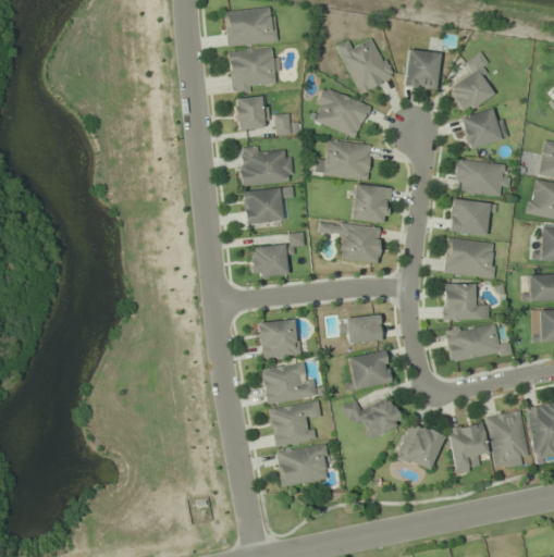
[(275,7),(223,11),(226,47),(279,42),(275,7)]
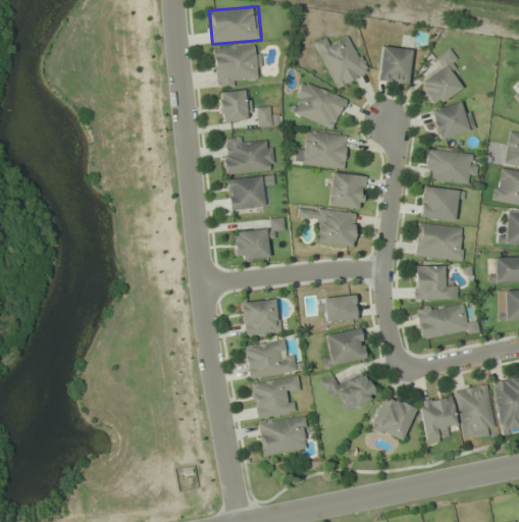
[(369,73),(352,35),(331,45),(327,38),(315,43),(336,89),(369,73)]
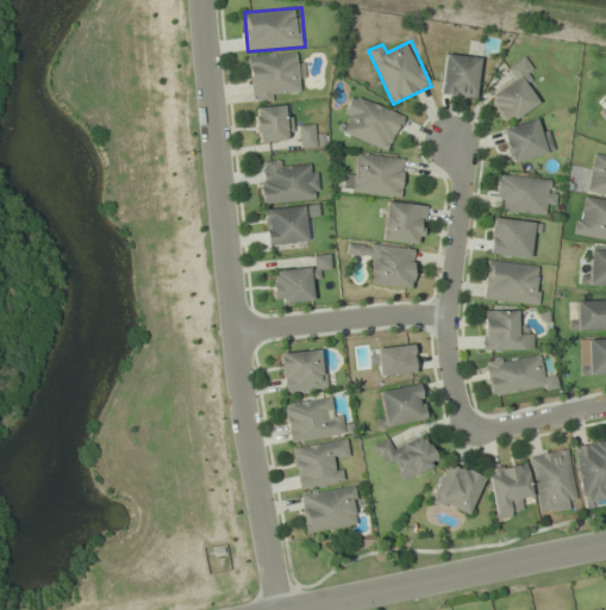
[(252,54),(252,98),(306,98),(306,54),(252,54)]
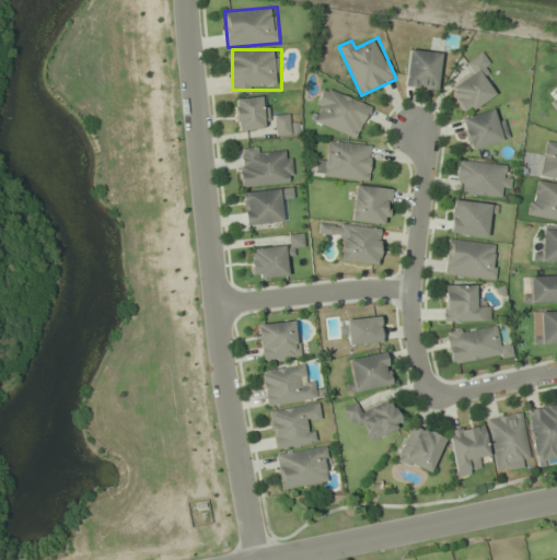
[(443,53),(410,49),(407,88),(440,90),(443,53)]
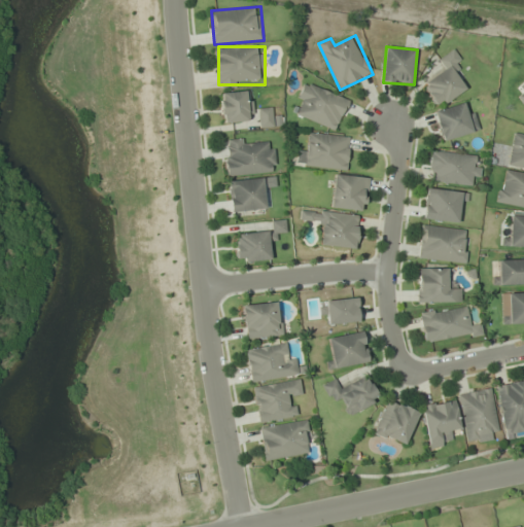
[(468,90),(456,70),(464,65),(456,49),(440,60),(446,71),(424,83),(438,107),(468,90)]
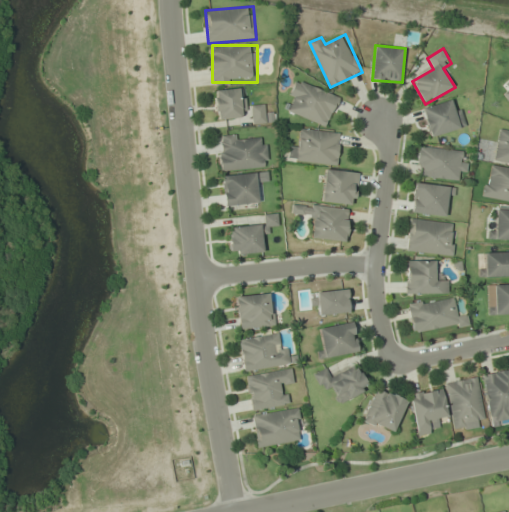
[(296,79),(289,99),(295,102),(291,113),(329,127),(341,96),(296,79)]
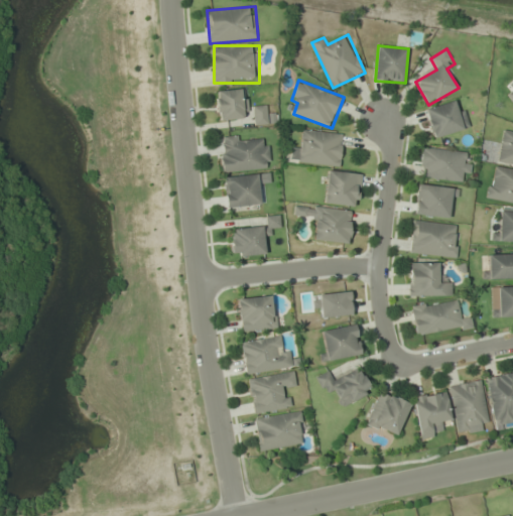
[(218,120),(249,120),(249,90),(218,90),(218,120)]
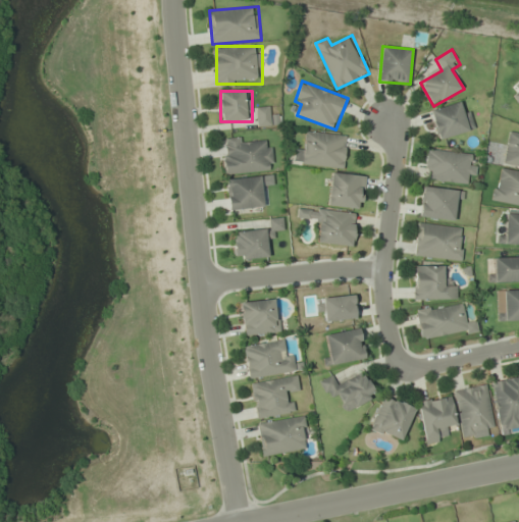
[(463,110),(461,102),(431,109),(438,140),(476,131),(470,108),(463,110)]
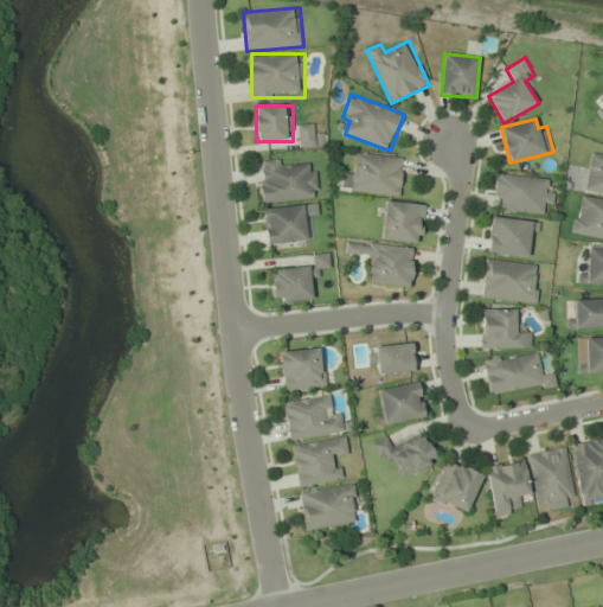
[(327,146),(326,133),(316,134),(315,125),(300,125),(301,147),(327,146)]
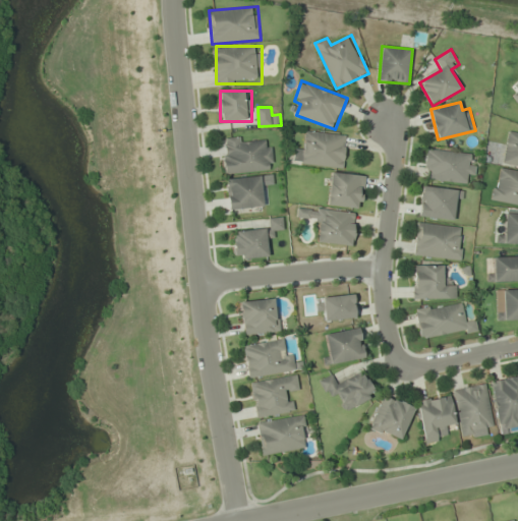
[(294,164),(345,169),(349,135),(307,130),(305,150),(296,149),(294,164)]
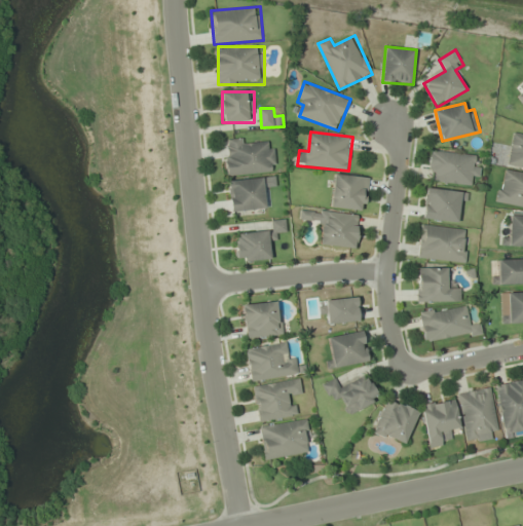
[(522,134),(514,133),(509,166),(522,168),(522,134)]
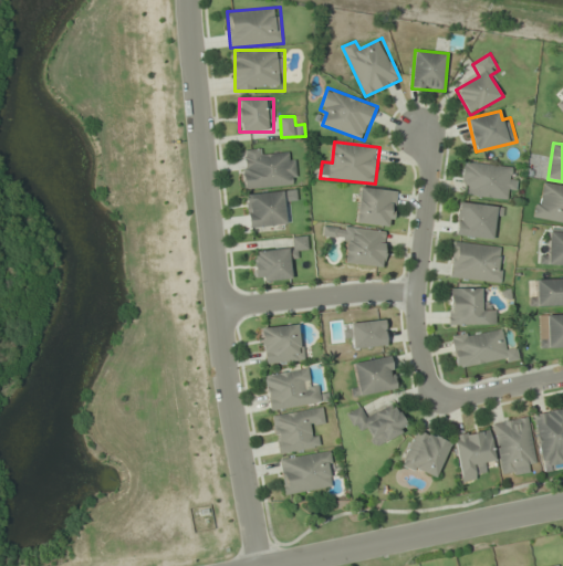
[(298,186),(296,150),(243,153),(244,188),(298,186)]
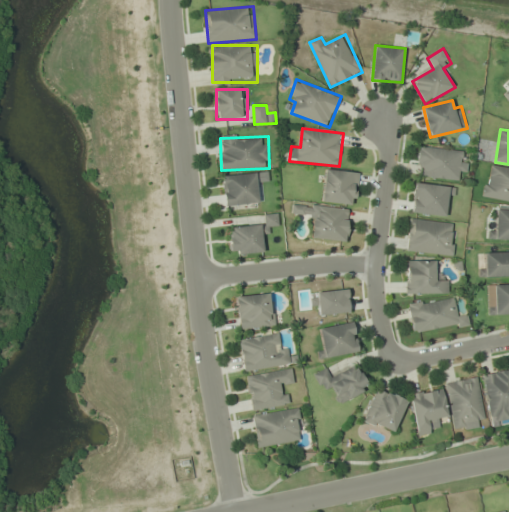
[(462,151),(420,146),(417,176),(458,181),(460,172),(468,173),(469,162),(461,161),(462,151)]
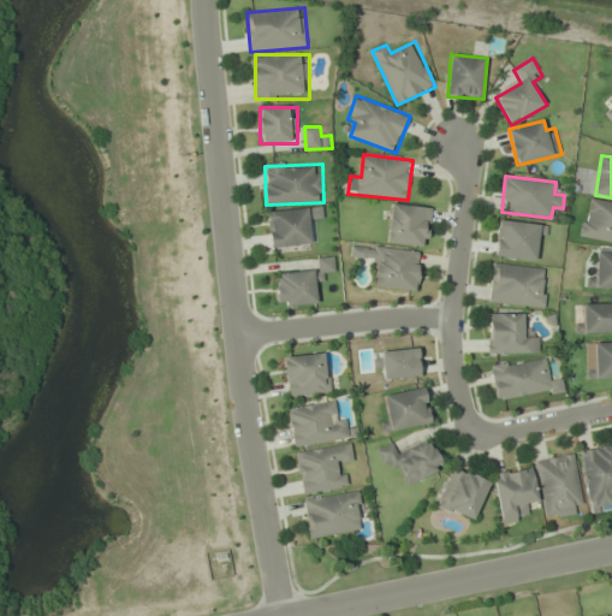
[(611,202),(587,199),(581,238),(611,242),(611,202)]
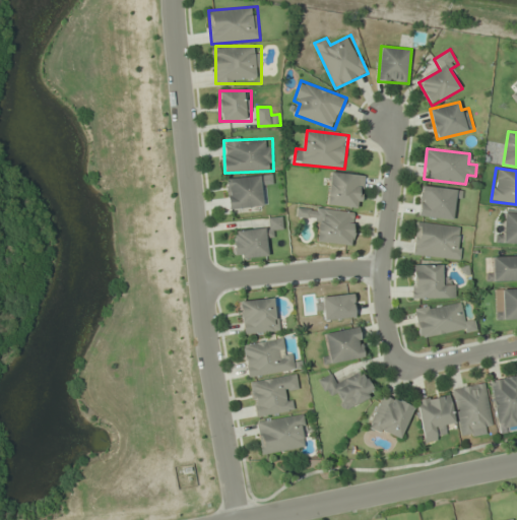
[(362,209),(366,176),(332,171),(327,204),(362,209)]
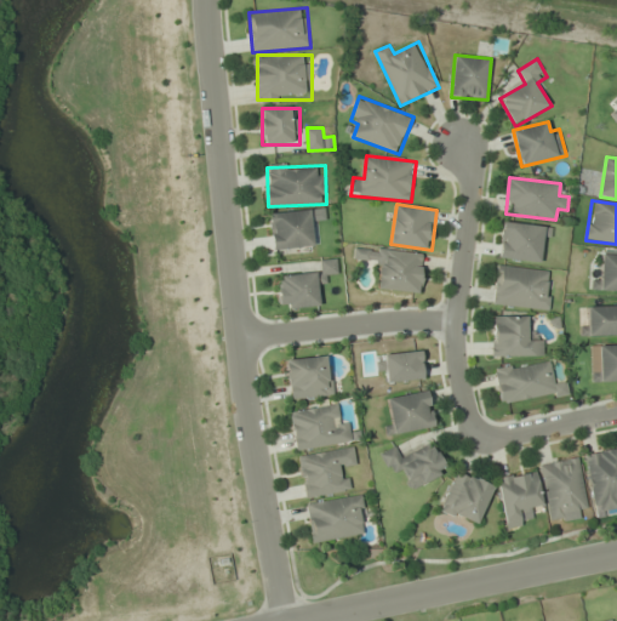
[(270,212),(273,250),(315,248),(313,210),(270,212)]
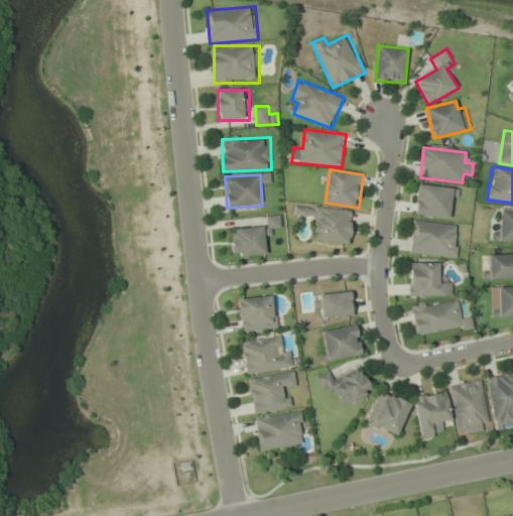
[(450,219),(452,198),(459,199),(460,188),(419,183),(415,215),(450,219)]
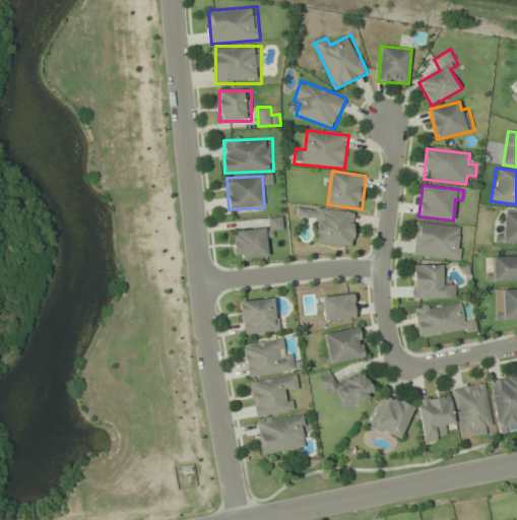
[(353,245),(356,210),(299,206),(298,216),(319,218),(317,243),(353,245)]
